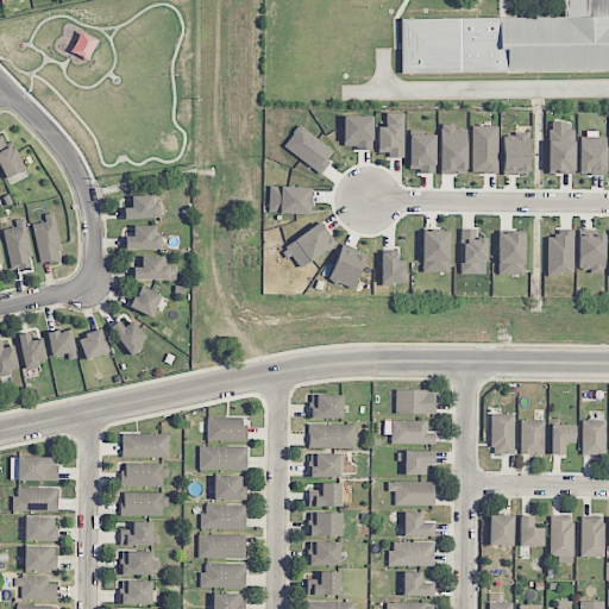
[(608,70),(608,0),(563,0),(563,17),(401,20),(402,75),(608,70)]
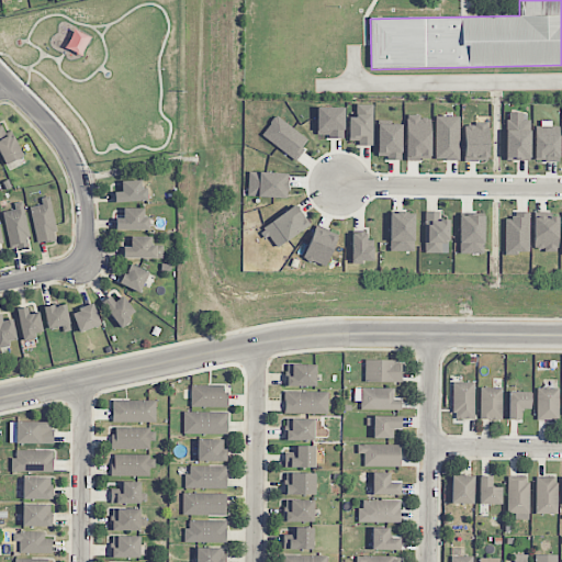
[(373,104),(356,104),(356,116),(349,116),(349,141),(358,141),(358,145),(372,146),(373,104)]
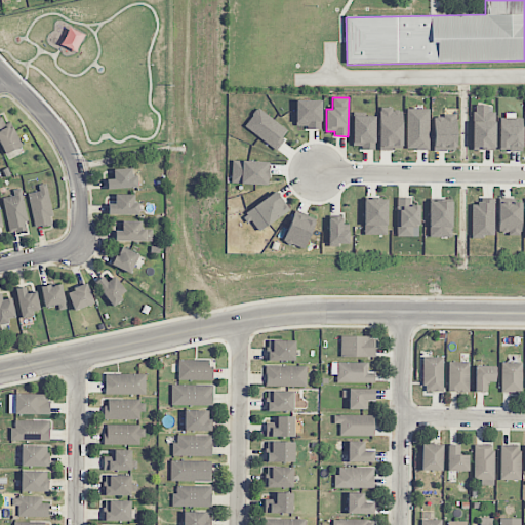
[(321,101),(296,99),(295,127),(321,128),(321,101)]
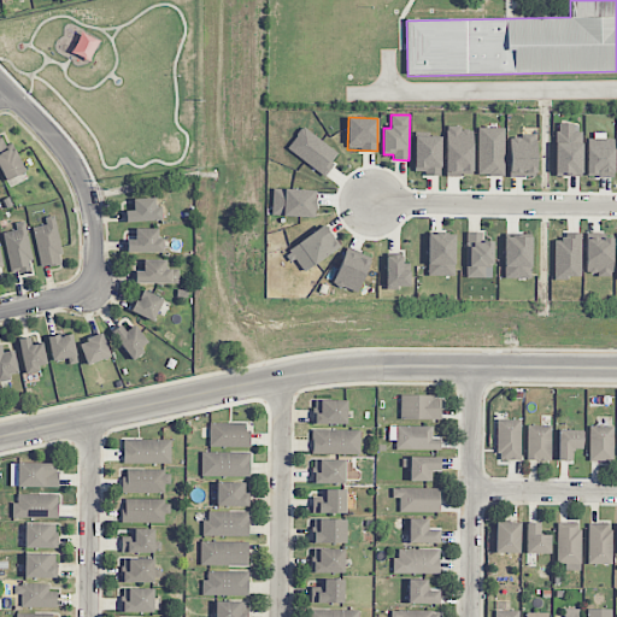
[(581,176),(582,131),(574,131),(574,124),(556,124),(556,176),(581,176)]
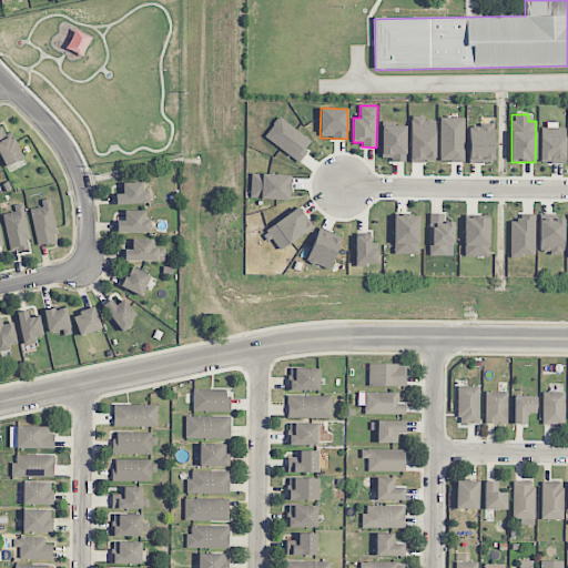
[(313,141),(279,118),(264,138),(298,162),(313,141)]
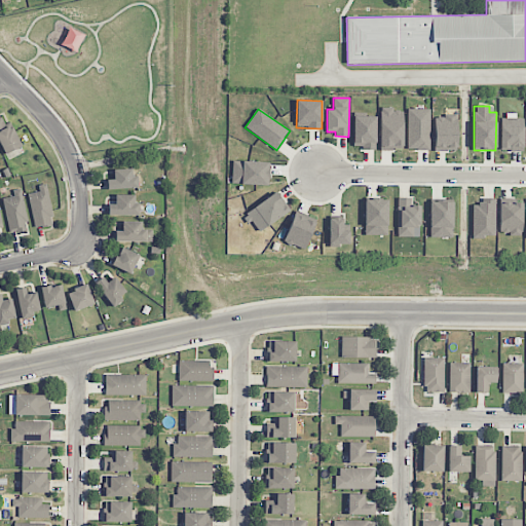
[(380,150),(404,149),(403,109),(380,109),(380,150)]
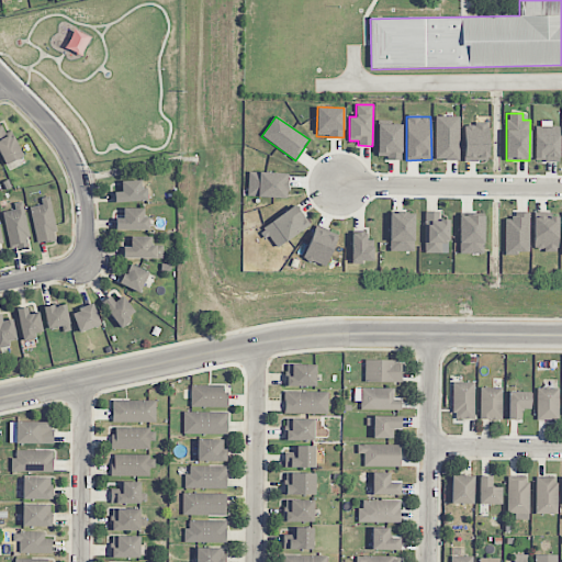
[(459,160),(459,116),(436,116),(435,159),(459,160)]
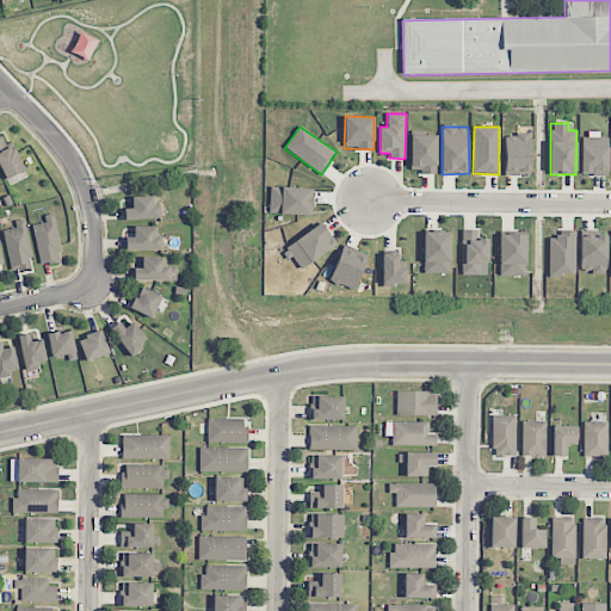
[(505,176),(531,174),(530,134),(505,134),(505,176)]
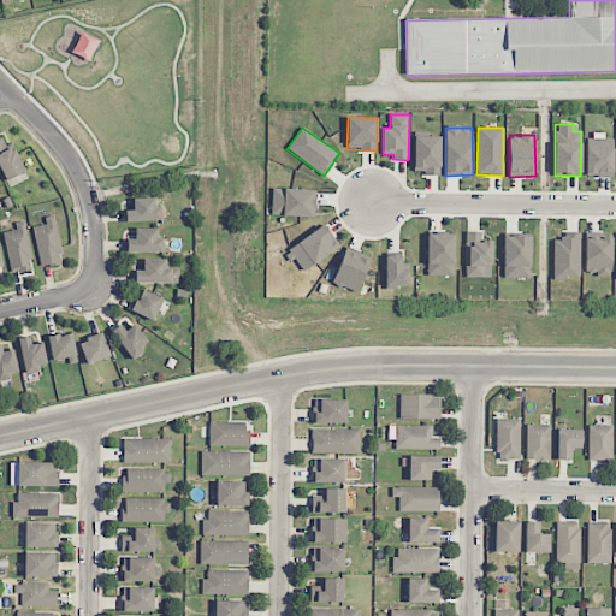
[(612,177),(612,135),(587,135),(587,177),(612,177)]
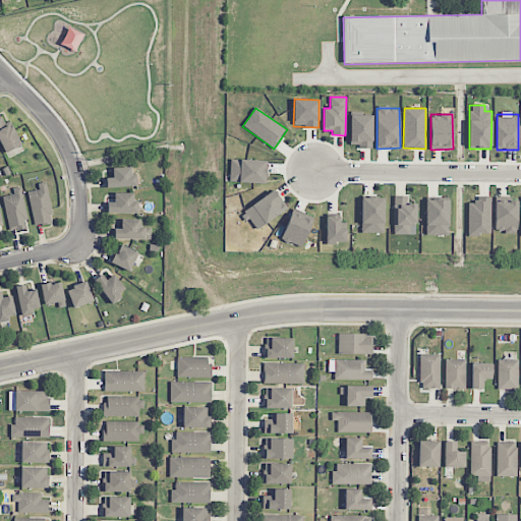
[(372,116),(350,115),(350,147),(371,147),(372,116)]
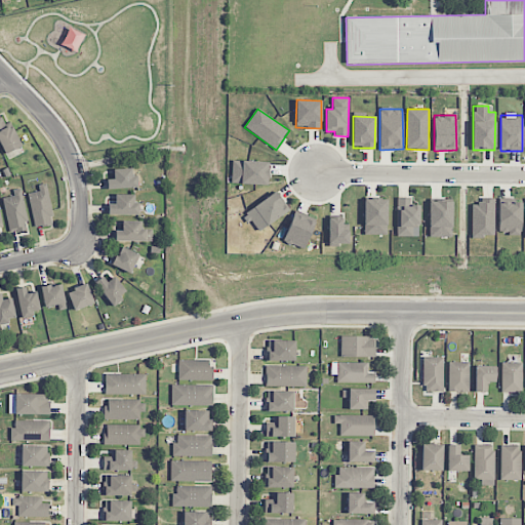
[(22,147),(13,125),(6,128),(2,117),(0,117),(0,145),(3,154),(22,147)]
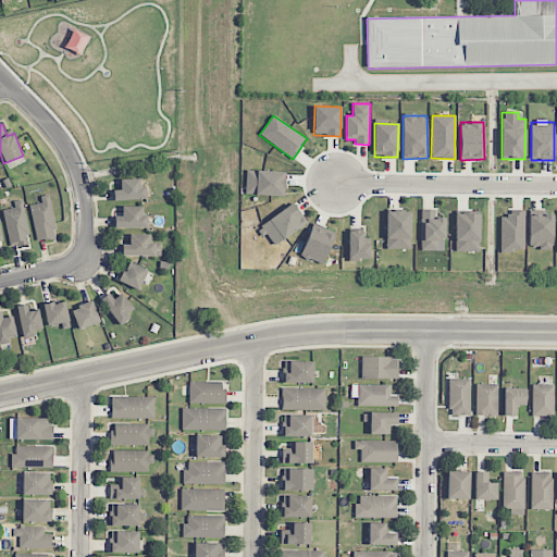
[(246,195),(284,196),(285,172),(247,171),(246,195)]
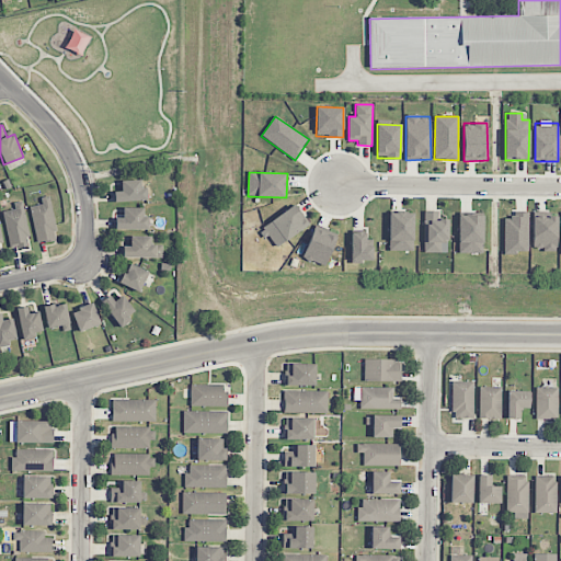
[(147,202),(147,187),(141,187),(141,180),(121,180),(122,192),(115,192),(115,202),(147,202)]
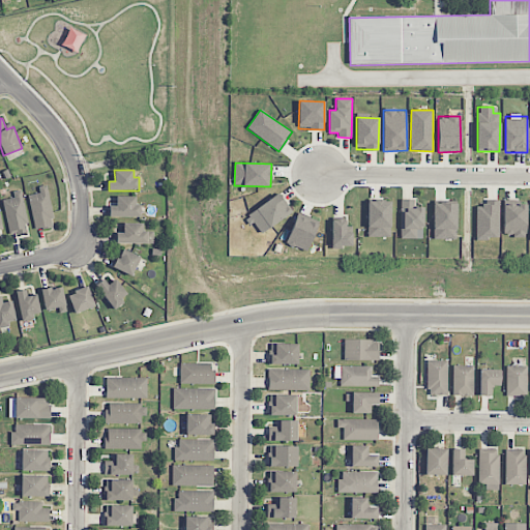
[(39,194),(28,195),(34,230),(54,227),(47,185),(38,186),(39,194)]
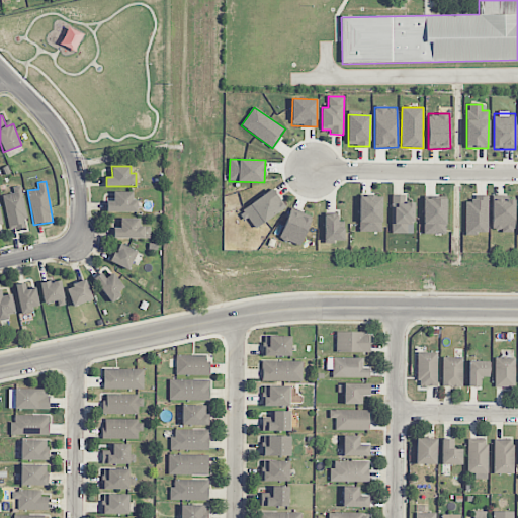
[(28,227),(20,186),(13,187),(14,193),(2,195),(9,231),(28,227)]
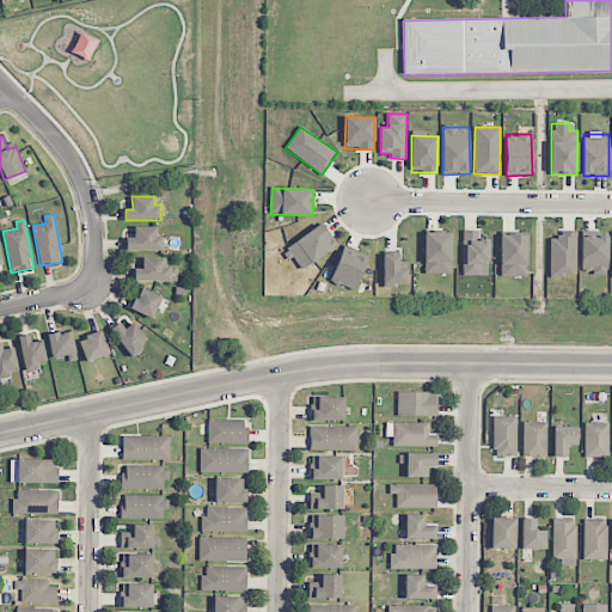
[(300,270),(336,246),(322,225),(285,249),(300,270)]
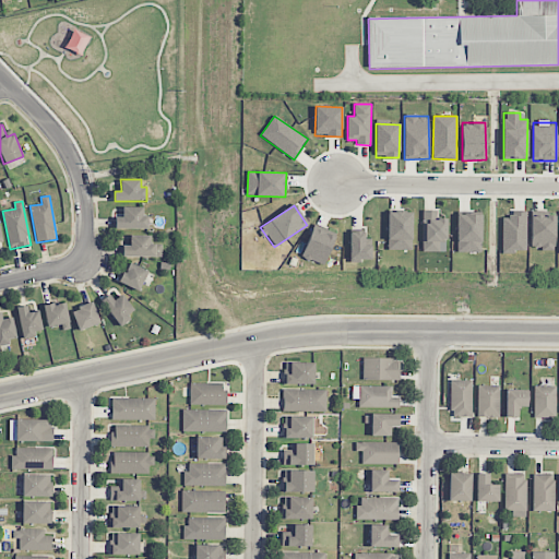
[(143,207),(122,207),(122,214),(115,214),(115,229),(147,229),(147,215),(143,215),(143,207)]
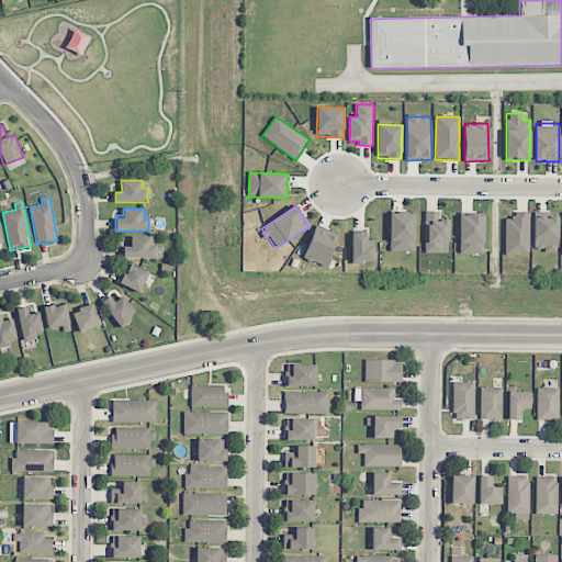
[(425,253),(449,253),(449,220),(441,220),(440,211),(425,211),(425,253)]
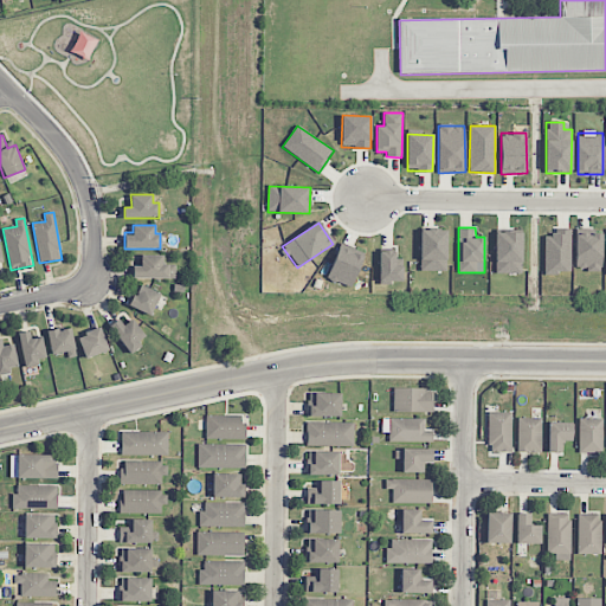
[(446,230),(420,230),(419,270),(446,271),(446,230)]
